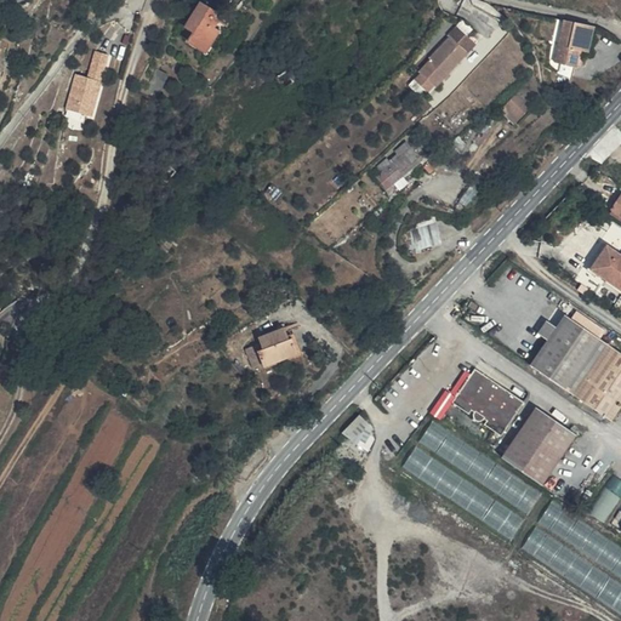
[(189,30),(192,24),(183,20),(172,40),(199,56),(204,47),(198,44),(201,38),(197,34),(189,30)]
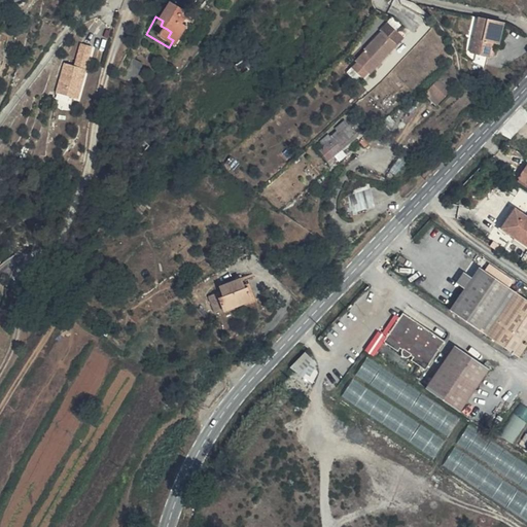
[(495,44),(502,44),(505,20),(478,16),(473,54),(494,56),(495,44)]
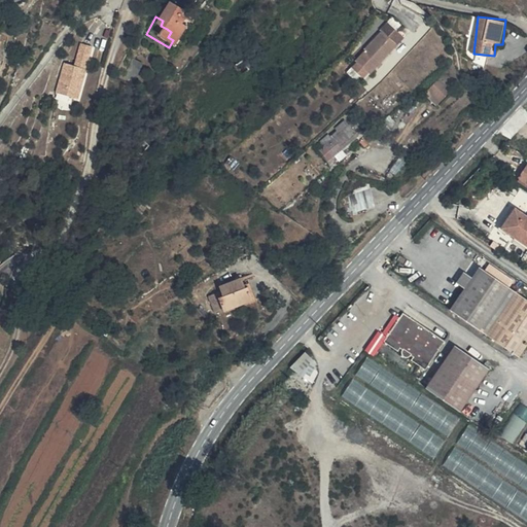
[(161,26),(167,29),(169,24),(163,21),(161,26)]
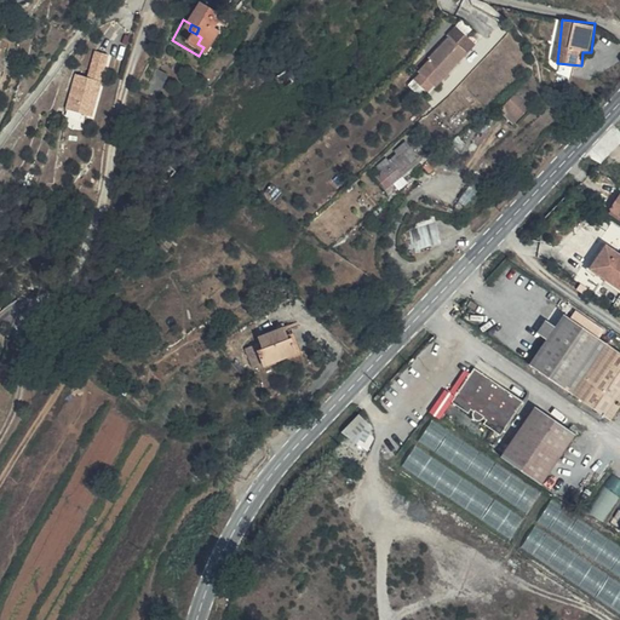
[(432,82),(435,85),(466,51),(449,34),(428,57),(429,59),(419,70),(420,72),(414,79),(426,90),(432,82)]
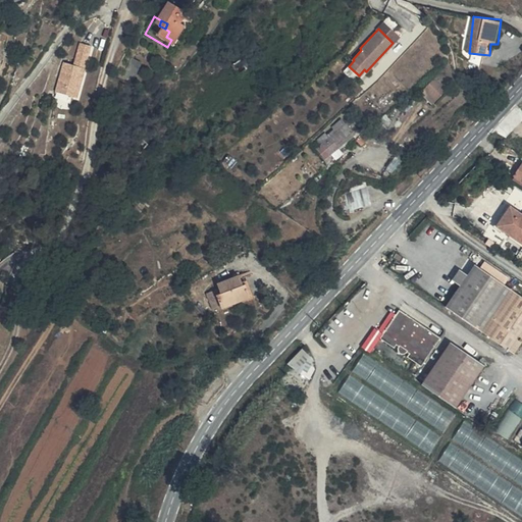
[(47,82),(40,112),(61,117),(69,87),(67,86),(73,63),(61,61),(56,84),(47,82)]
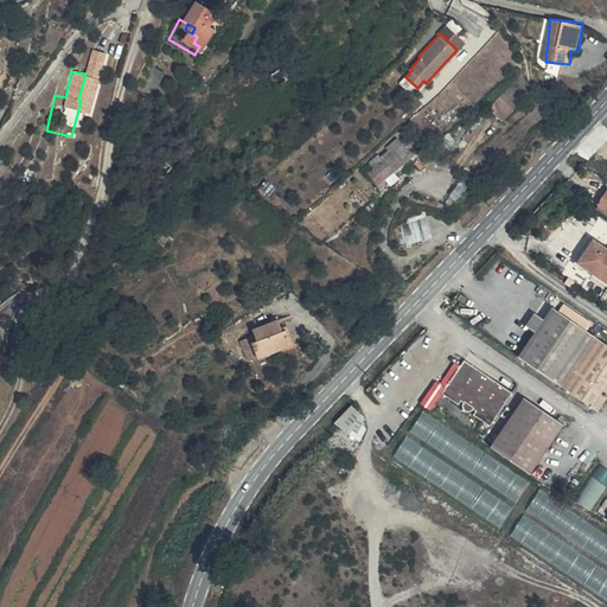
[(257,91),(266,101),(275,91),(267,83),(257,91)]
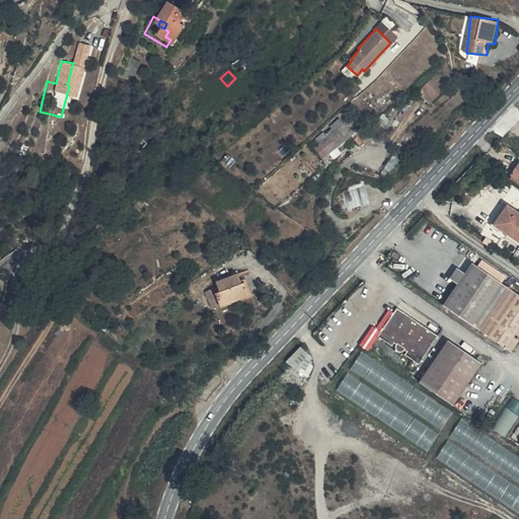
[(433,77),(423,88),(434,99),(445,88),(433,77)]
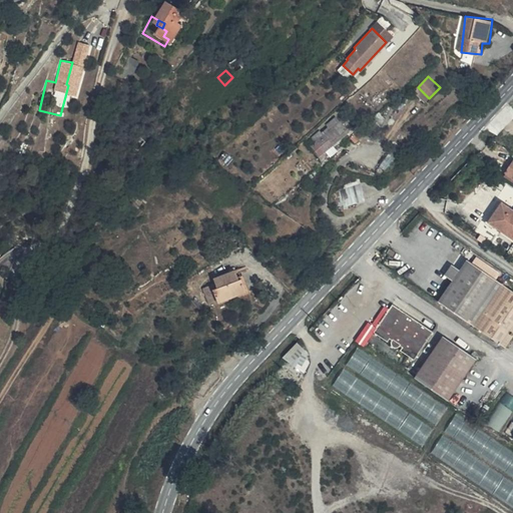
[(425,102),(429,98),(418,87),(413,91),(425,102)]
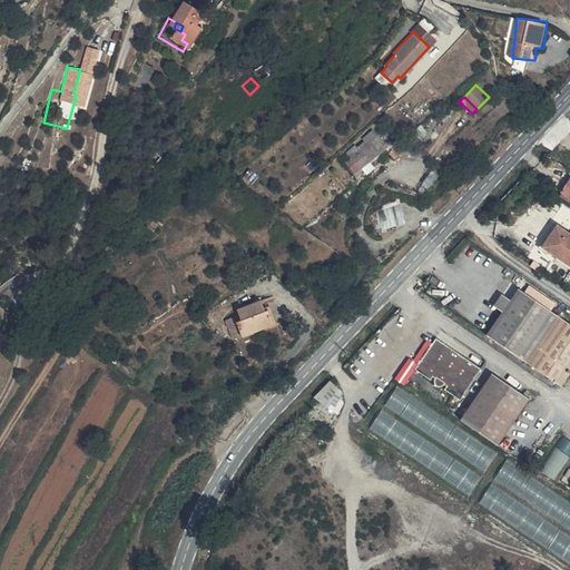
[(343,189),(351,184),(347,180),(372,158),(361,146),(353,153),(355,155),(346,164),(345,161),(337,168),(342,174),(334,179),(343,189)]
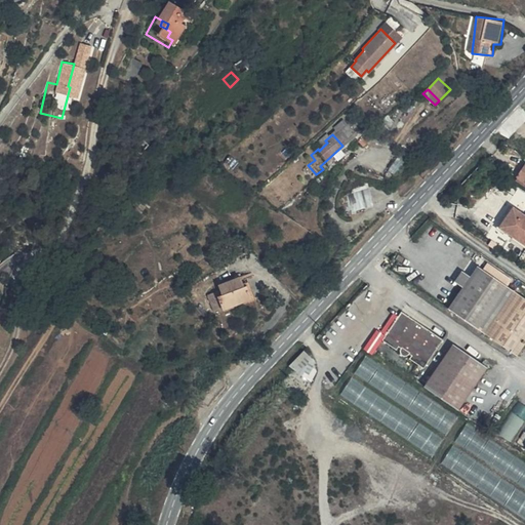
[(346,149),(342,146),(320,166),(323,169),(346,149)]
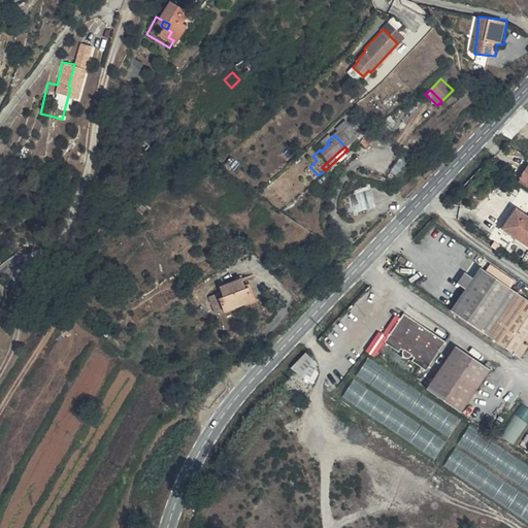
[(363,155),(358,149),(349,157),(354,162),(363,155)]
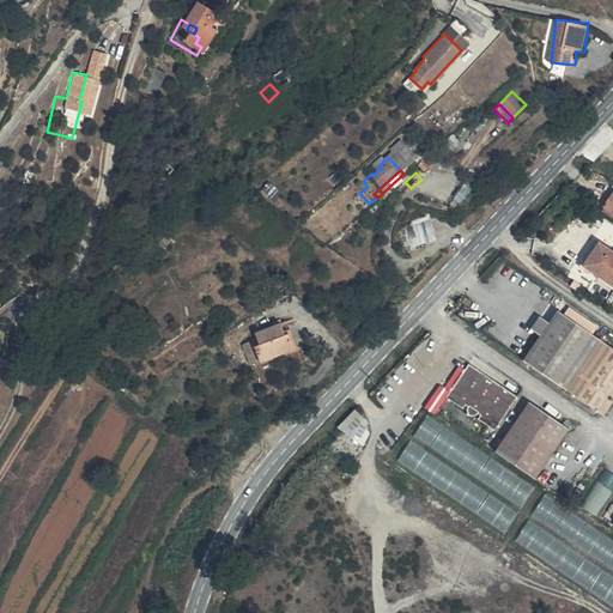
[(612,195),(610,194),(600,210),(612,218),(612,195)]
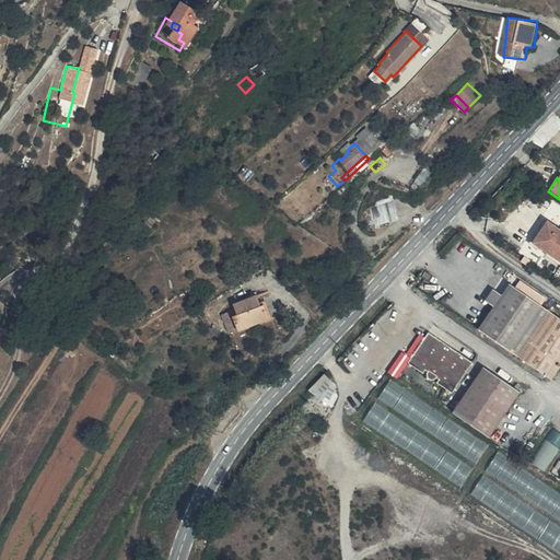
[(353,223),(357,241),(364,238),(364,242),(389,235),(384,214),(353,223)]
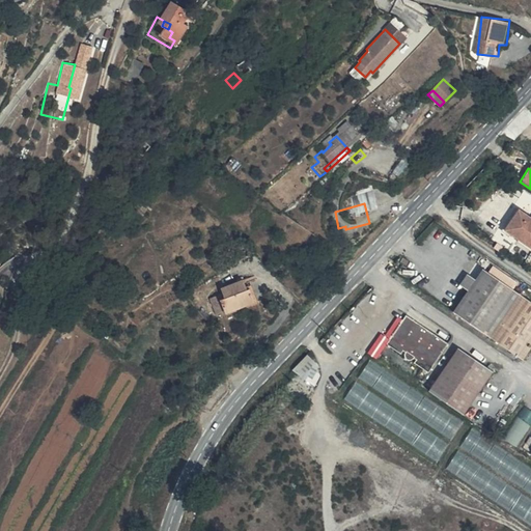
[(514,215),(505,229),(530,246),(530,221),(529,225),(514,215)]
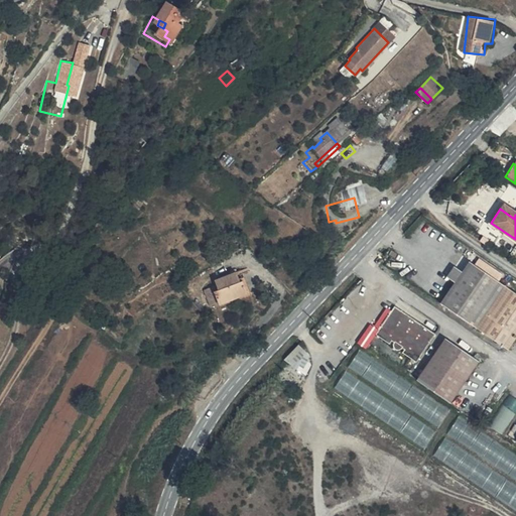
[(515,248),(515,246),(515,245),(515,239),(491,223),(487,229),(515,248)]
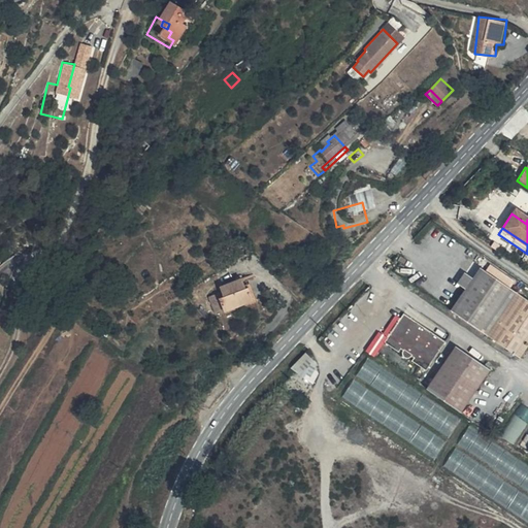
[(527,299),(482,268),(451,312),(521,360),(527,349),(527,299)]
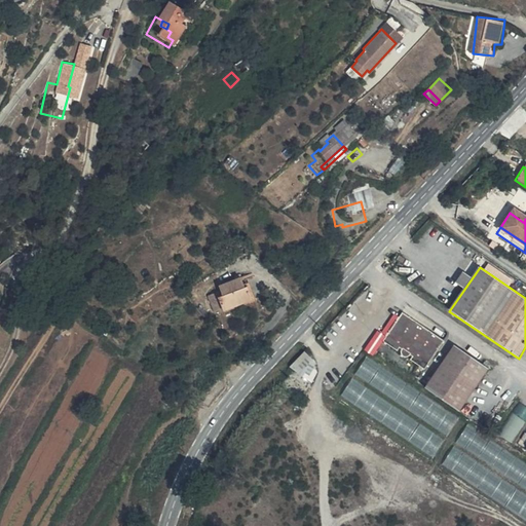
[(211,298),(222,318),(230,315),(231,317),(240,313),(235,299),(230,301),(226,292),(211,298)]
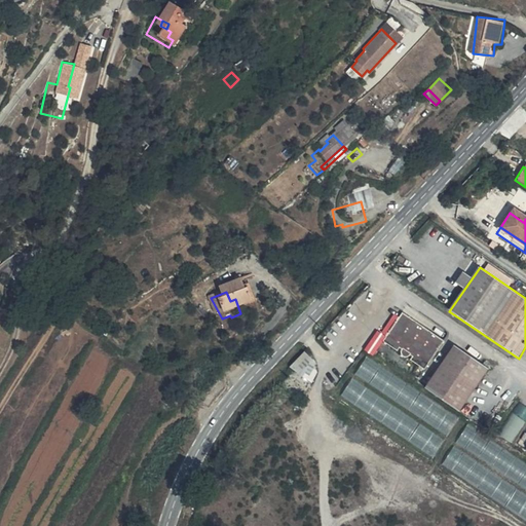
[(210,324),(222,318),(211,298),(205,300),(208,304),(210,309),(204,311),(210,324)]
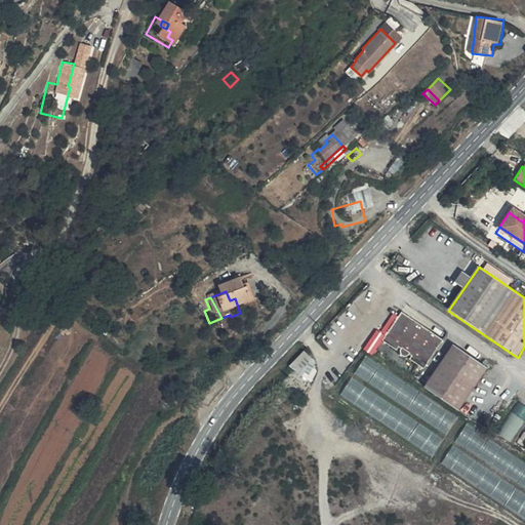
[(204,311),(202,306),(194,309),(201,326),(209,323),(204,311)]
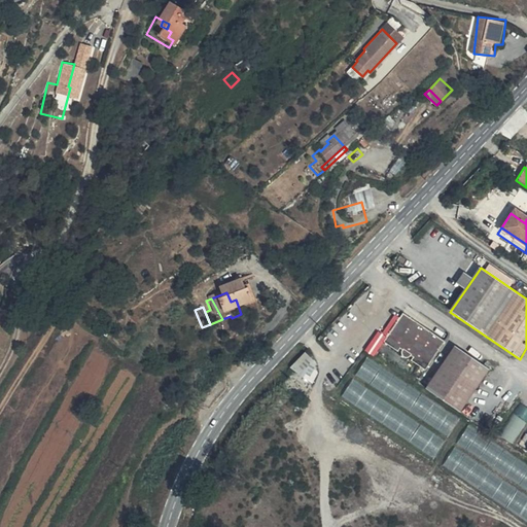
[(409,358),(433,331),(403,310),(382,340),(409,358)]
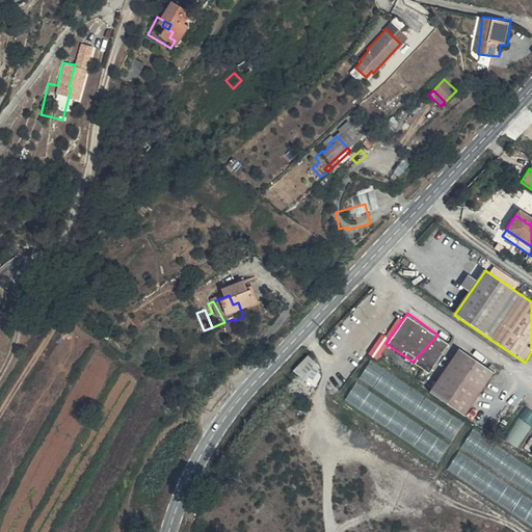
[(437,335),(413,362),(428,373),(449,343),(437,335)]
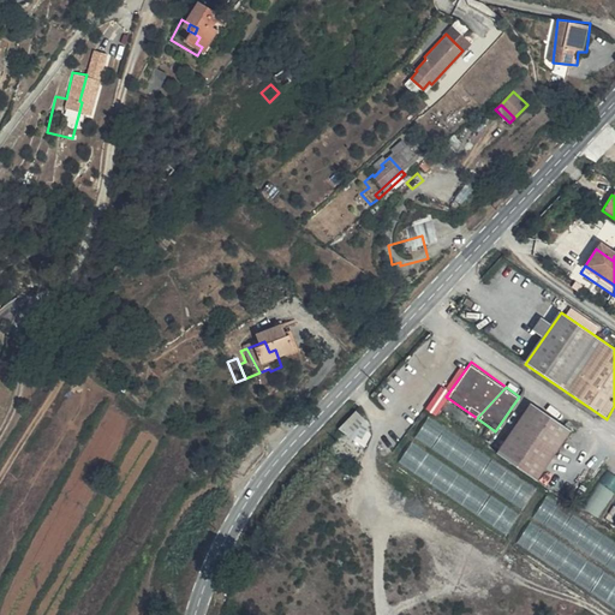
[(572,430),(532,404),(500,452),(539,478),(572,430)]
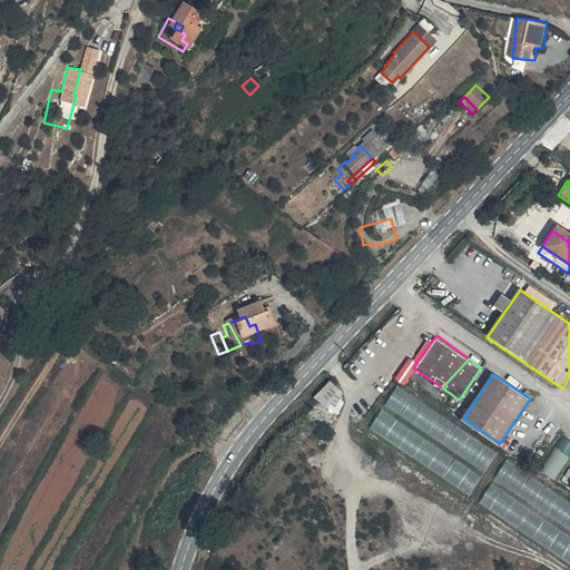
[(350,400),(331,381),(316,394),(336,413),(350,400)]
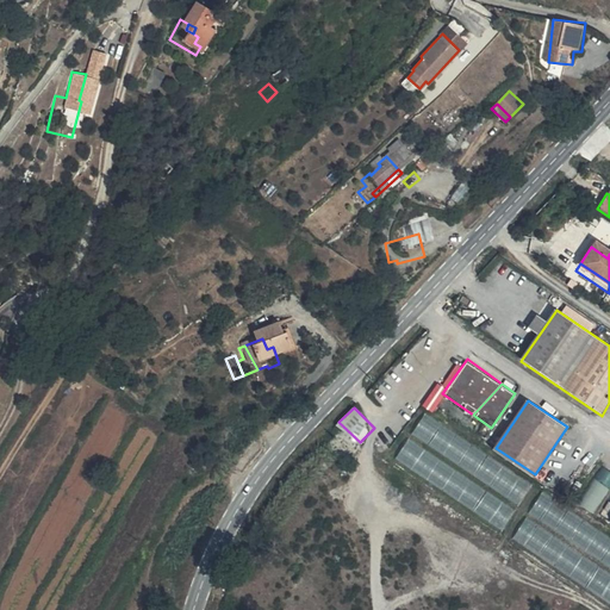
[(534,484),(428,412),(414,434),(521,505),(534,484)]
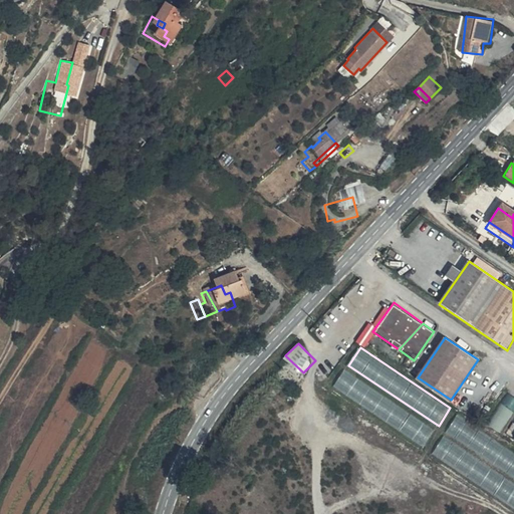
[(436,429),(346,368),(334,386),(424,446),(436,429)]
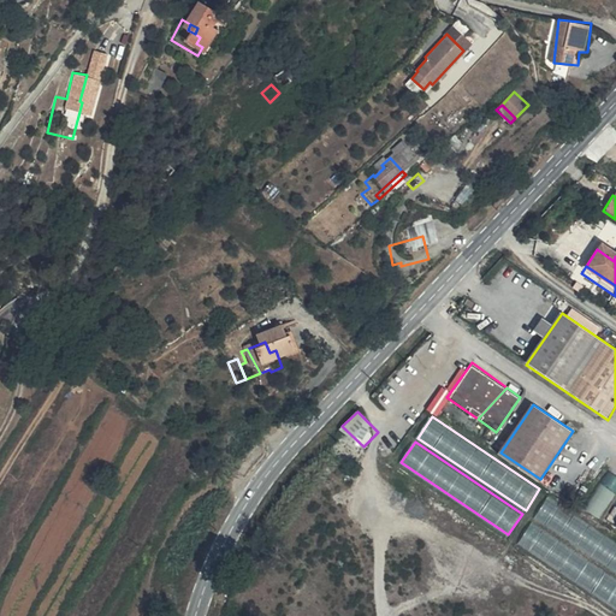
[(615,475),(610,473),(587,509),(600,517),(615,493),(615,475)]
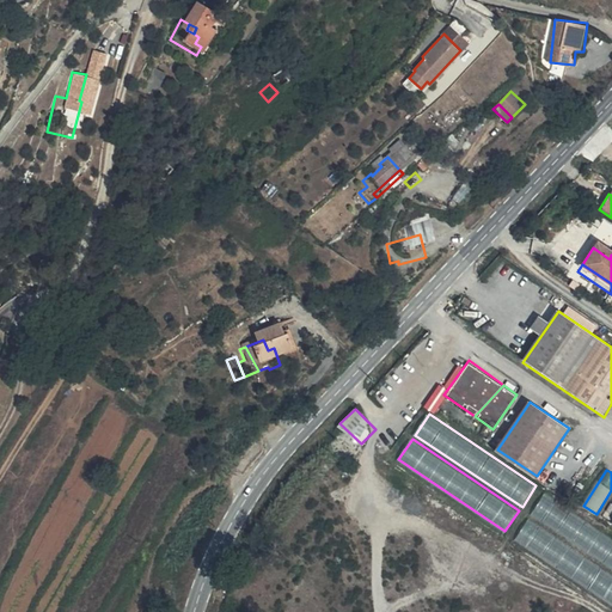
[(611,536),(548,494),(534,513),(611,564),(611,536)]
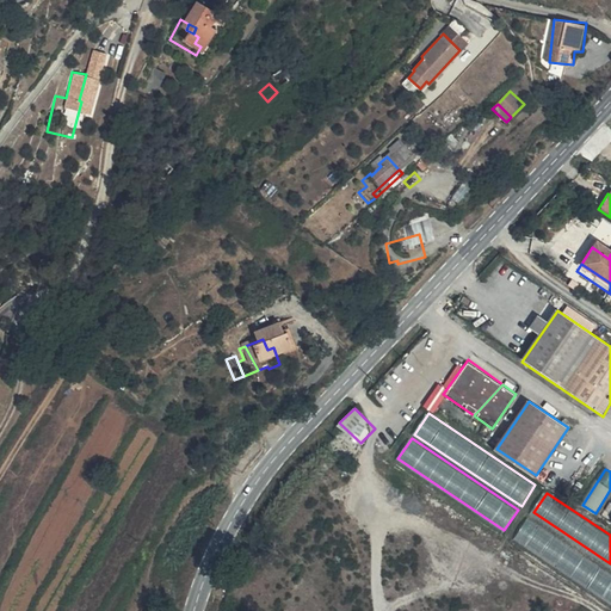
[(610,573),(531,519),(518,539),(610,602),(610,573)]
